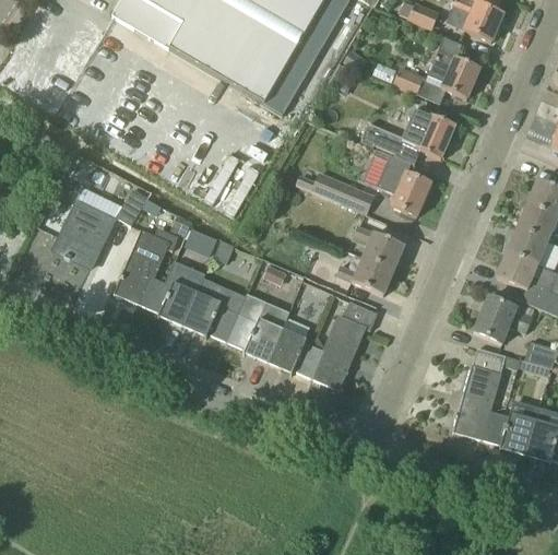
[(121,0),(113,15),(283,114),(348,0),(363,0),(375,7),(378,0),(121,0)]
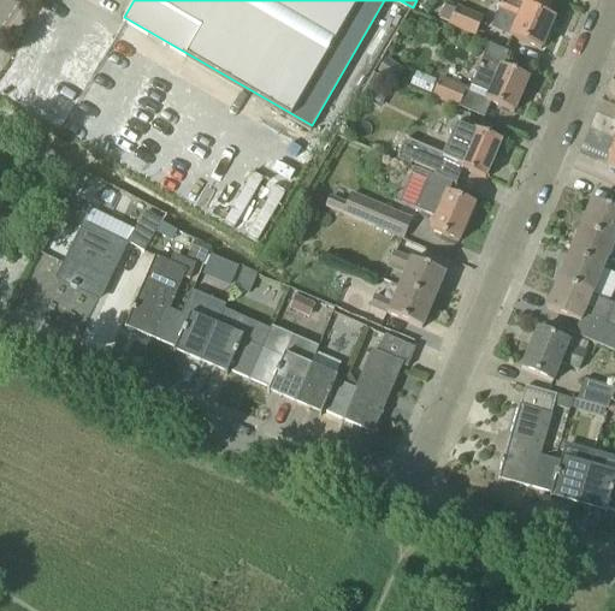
[(525,4),(516,0),(502,0),(500,7),(520,16),(512,34),(542,46),(555,16),(525,3),(525,4)]
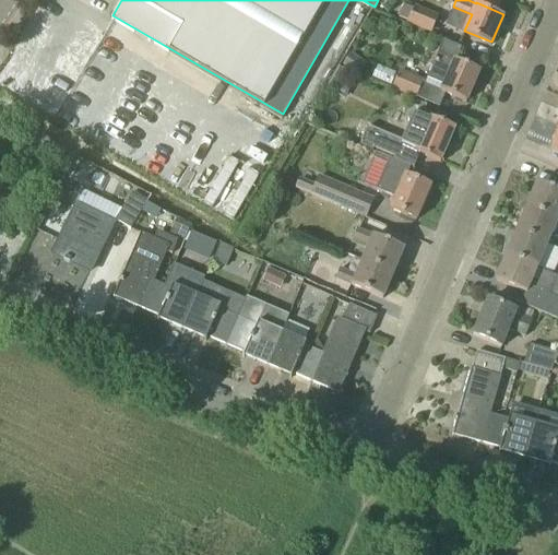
[(404,2),(400,13),(408,18),(414,7),(404,2)]
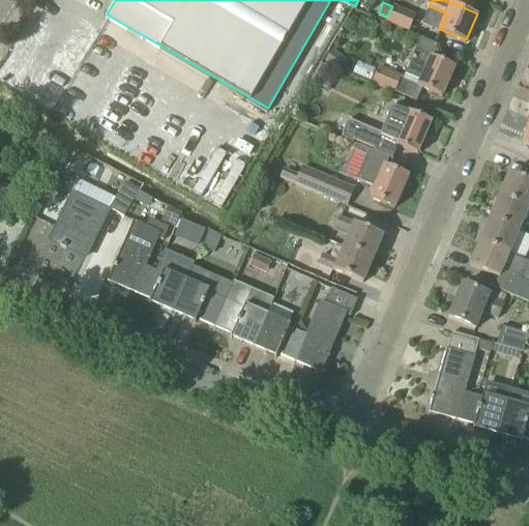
[(409,29),(416,13),(394,3),(392,6),(387,17),(386,19),(409,29)]
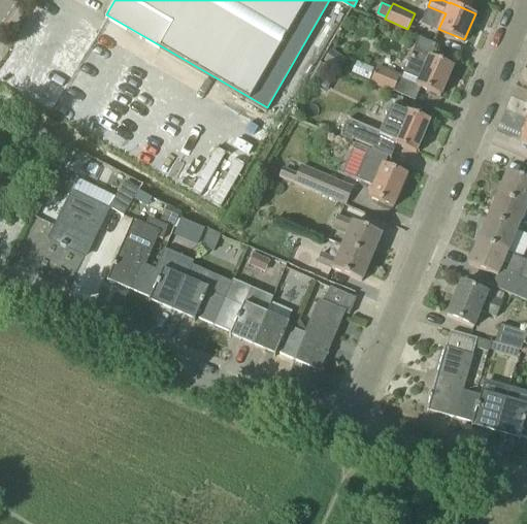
[(420,78),(418,84),(441,94),(454,64),(430,54),(435,42),(421,36),(405,72),(420,78)]
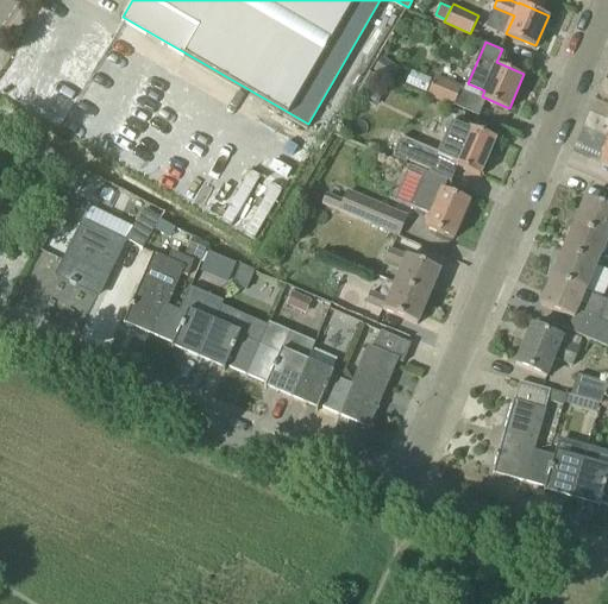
[(374,68),(382,74),(390,79),(397,67),(381,56),(374,68)]
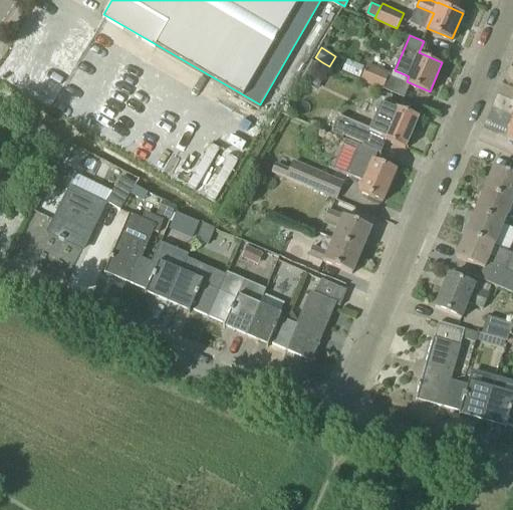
[(382,87),(391,70),(368,61),(361,78),(382,87)]
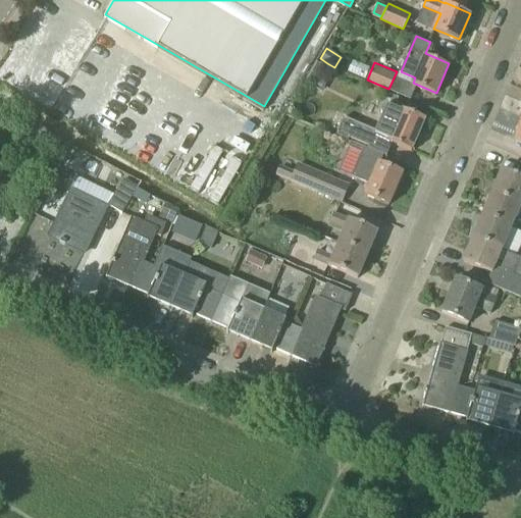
[(348,138),(349,135),(369,144),(368,146),(383,152),(387,154),(393,141),(412,149),(426,117),(403,107),(402,109),(387,103),(376,130),(345,116),(336,133),(348,138)]
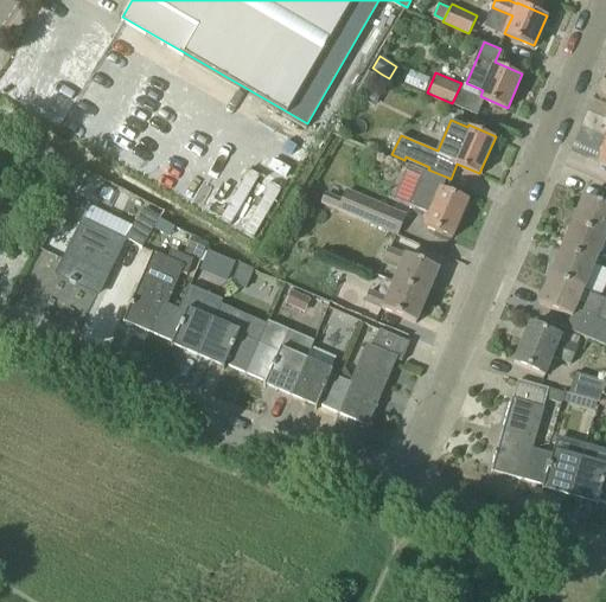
[(453,236),(469,199),(441,187),(446,177),(428,170),(426,168),(410,203),(431,211),(426,224),(453,236)]
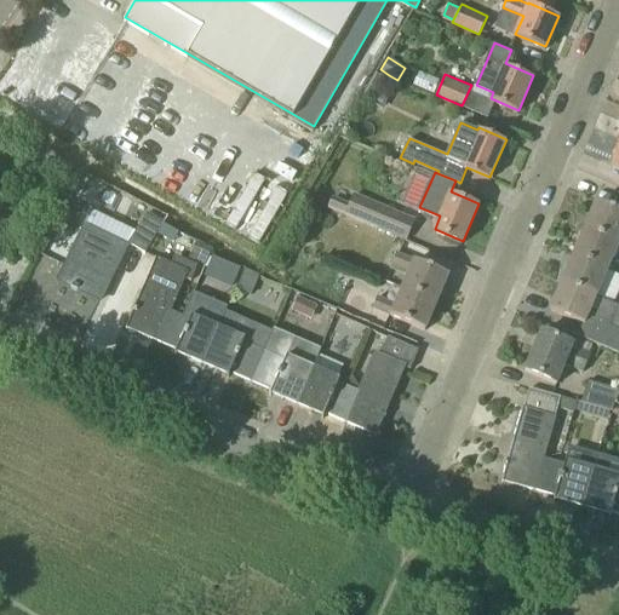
[(414,217),(354,191),(350,200),(345,211),(371,222),(371,220),(406,235),(414,217)]
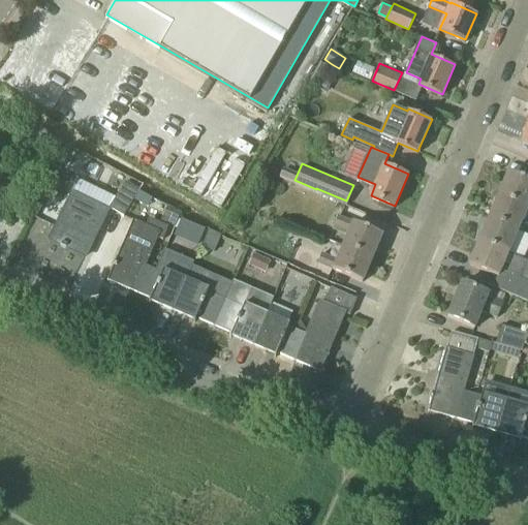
[(527,178),(509,170),(499,193),(527,206),(527,178)]
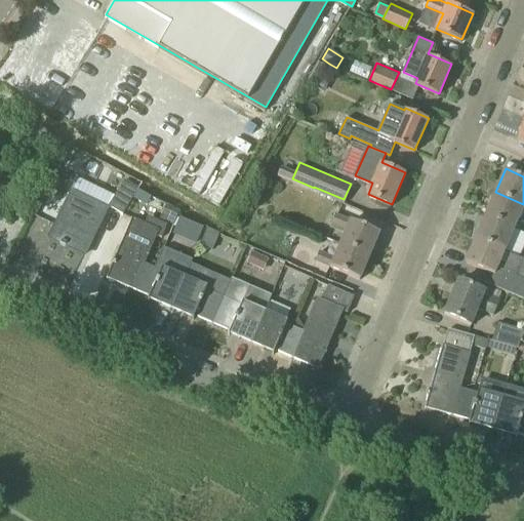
[(125,177),(123,181),(110,203),(123,211),(139,186),(125,177)]
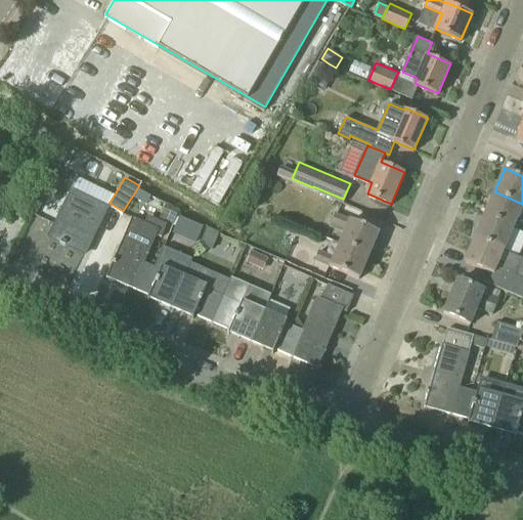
[(85,251),(105,206),(72,189),(51,234),(61,240),(60,242),(66,244),(67,243),(85,251)]
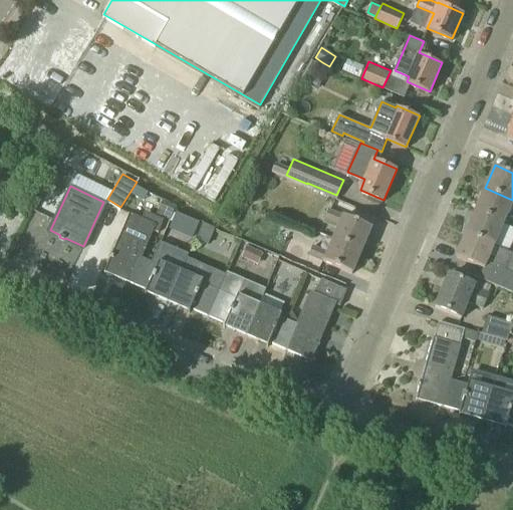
[(504,222),(512,202),(512,200),(485,188),(476,210),(504,222)]
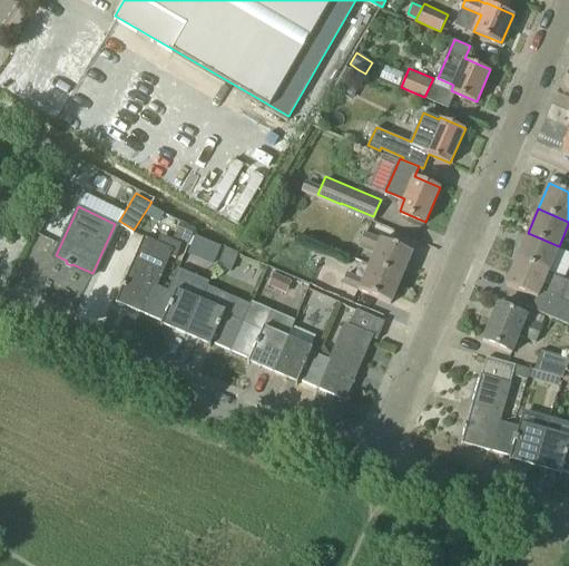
[(402,276),(413,251),(365,231),(361,241),(378,249),(372,263),(402,276)]
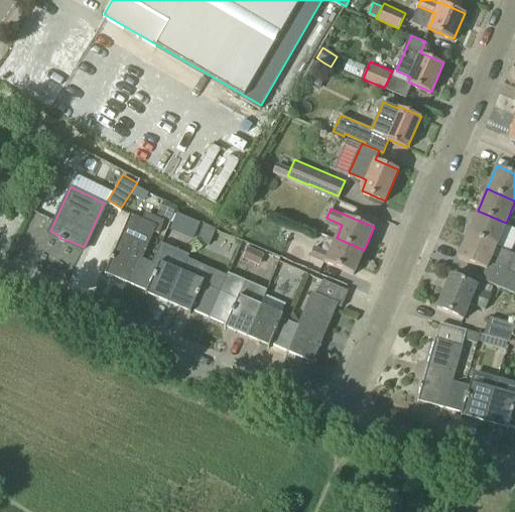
[(145,211),(142,218),(130,213),(113,254),(112,254),(111,256),(111,257),(105,271),(106,272),(107,271),(131,281),(141,256),(142,256),(154,229),(158,231),(164,219),(145,211)]
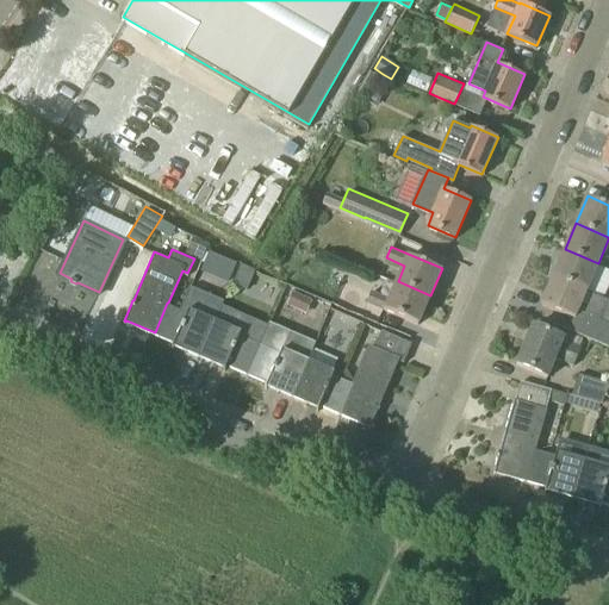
[(203,268),(229,279),(237,261),(211,249),(203,268)]
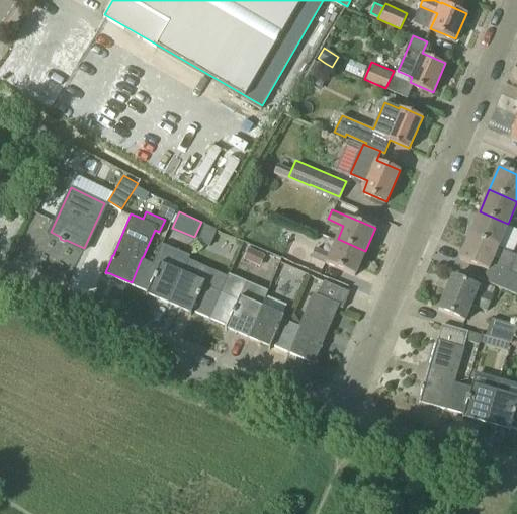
[(469,234),(499,246),(508,224),(480,211),(469,234)]
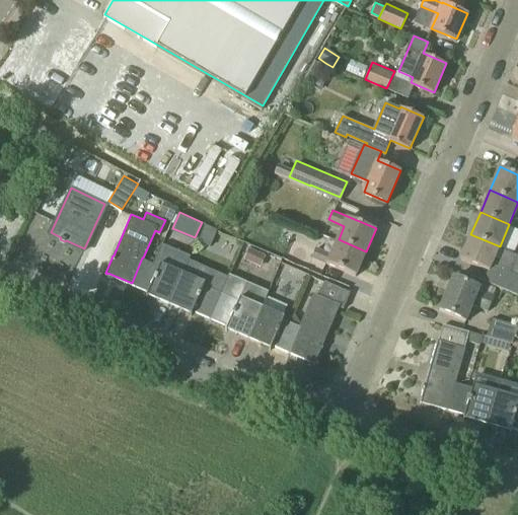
[(517,253),(500,246),(470,234),(461,258),(487,269),(483,279),(517,293),(517,273),(510,270),(517,253)]
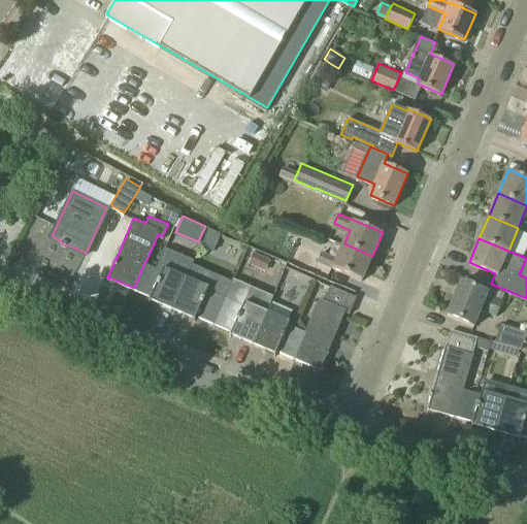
[(362,279),(372,256),(344,243),(338,257),(323,251),(319,260),(362,279)]
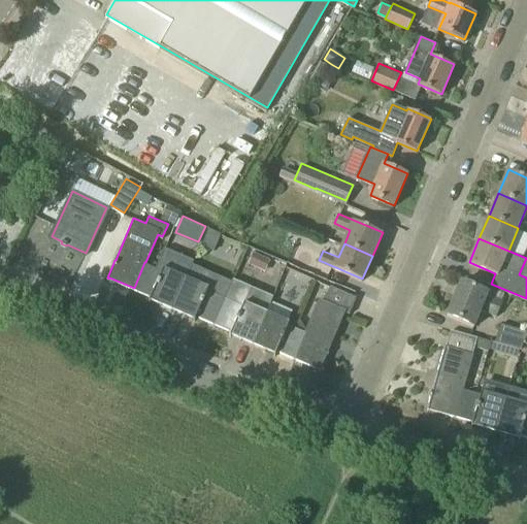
[(187,276),(195,259),(166,247),(157,267),(145,262),(144,262),(134,288),(152,295),(150,300),(151,300),(172,309),(187,276)]
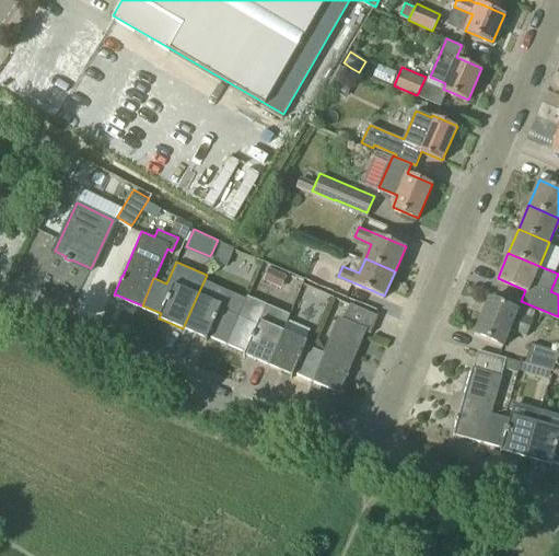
[(287,275),(268,266),(263,278),(281,287),(287,275)]
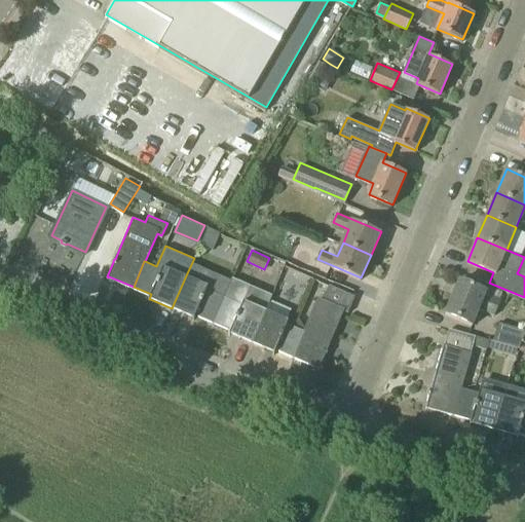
[(214,321),(231,278),(214,271),(208,285),(186,275),(172,308),(193,318),(194,319),(196,313),(214,321)]
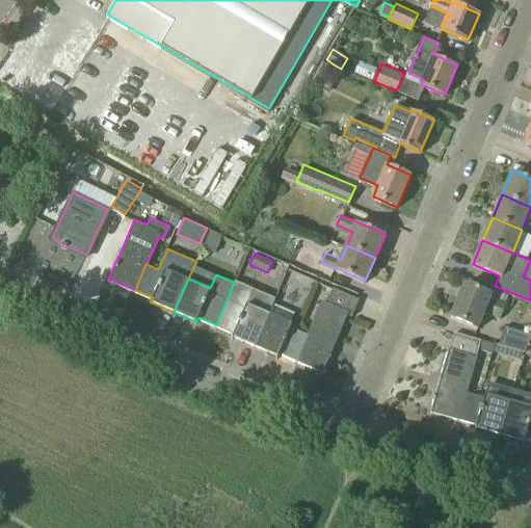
[(275,297),(236,280),(235,282),(234,282),(216,324),(234,333),(232,337),(233,337),(255,346),(269,313),(268,313),(275,297)]
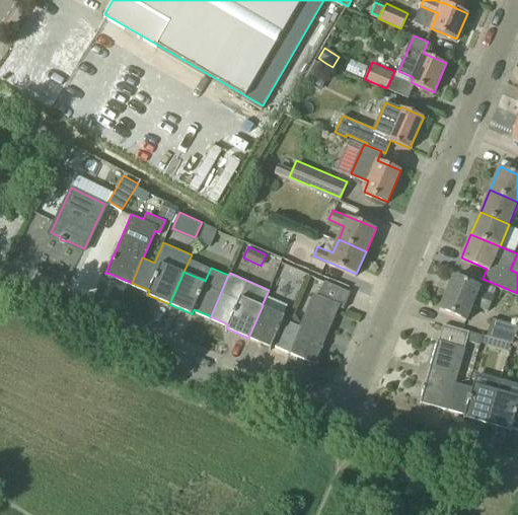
[(488,308),(495,293),(453,276),(440,308),(466,319),(473,302),(488,308)]
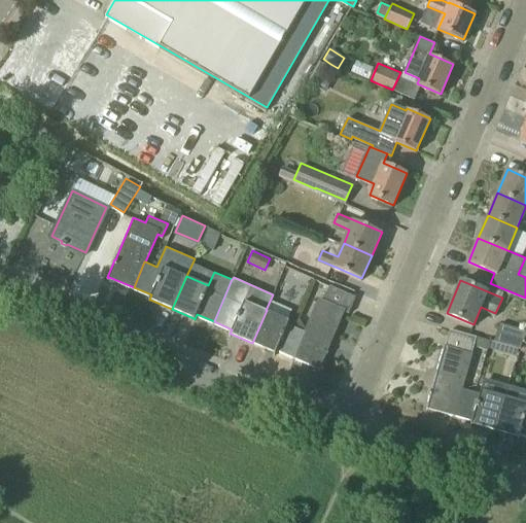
[(330,303),(319,298),(305,330),(307,330),(295,356),(320,367),(319,368),(320,369),(326,353),(327,354),(328,351),(327,350),(345,310),(348,311),(349,312),(356,295),(337,287),(330,303)]
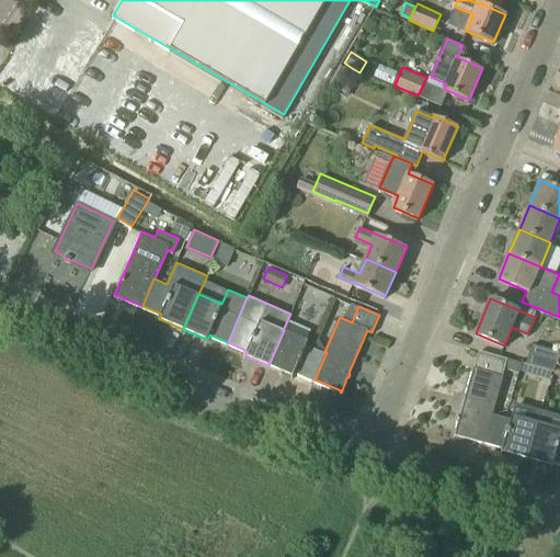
[(308,341),(306,340),(284,330),(269,365),(292,376),(293,376),(295,372),(315,379),(327,352),(324,352),(307,344),(308,341)]
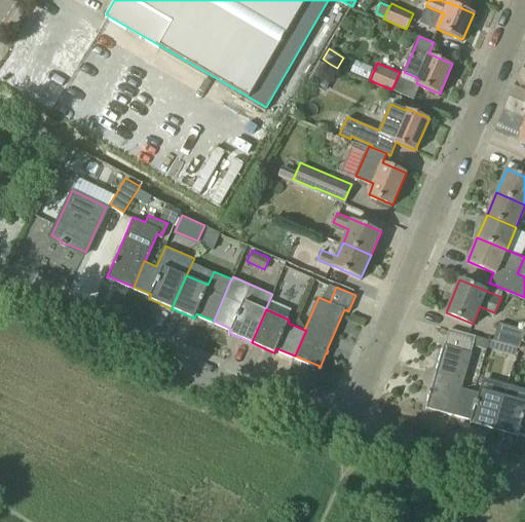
[(520,345),(521,340),(523,335),(524,332),(524,329),(499,321),(494,339),(495,339),(511,344),(520,345)]
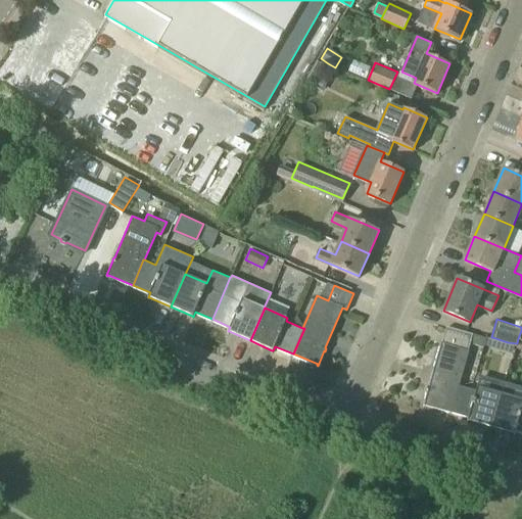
[(468,349),(473,332),(447,325),(442,341),(441,341),(429,386),(428,385),(427,388),(428,389),(424,405),(425,405),(425,404),(451,411),(458,385),(458,386),(468,349)]
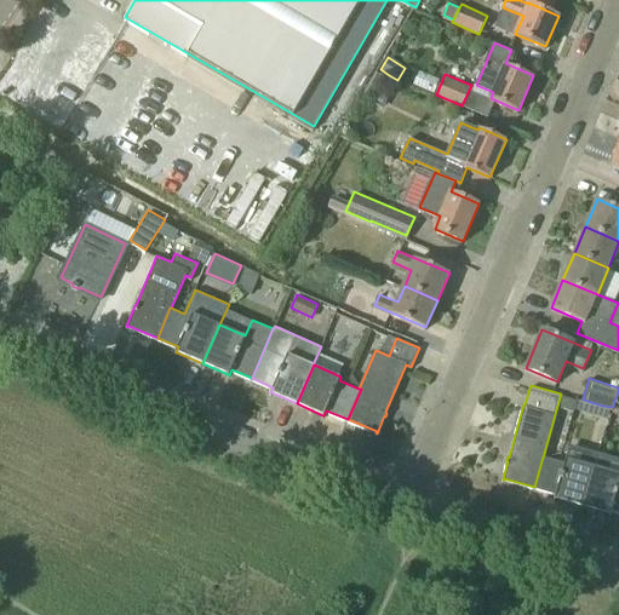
[(600,415),(602,406),(584,400),(582,409),(600,415)]
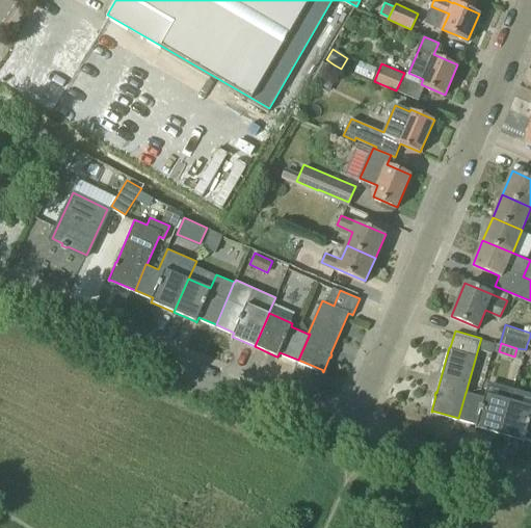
[(509,401),(513,388),(489,380),(484,398),(466,393),(466,392),(458,418),(477,423),(476,428),(477,428),(500,434),(509,401)]
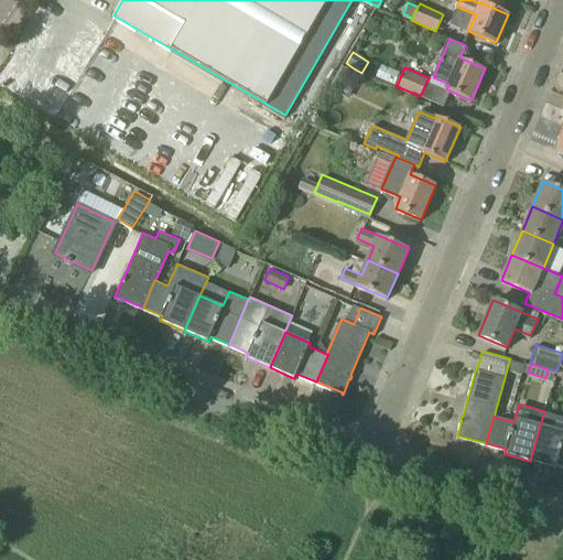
[(562,430),(553,428),(556,415),(544,411),(540,426),(530,461),(554,469),(555,469),(556,463),(562,464),(562,430)]
